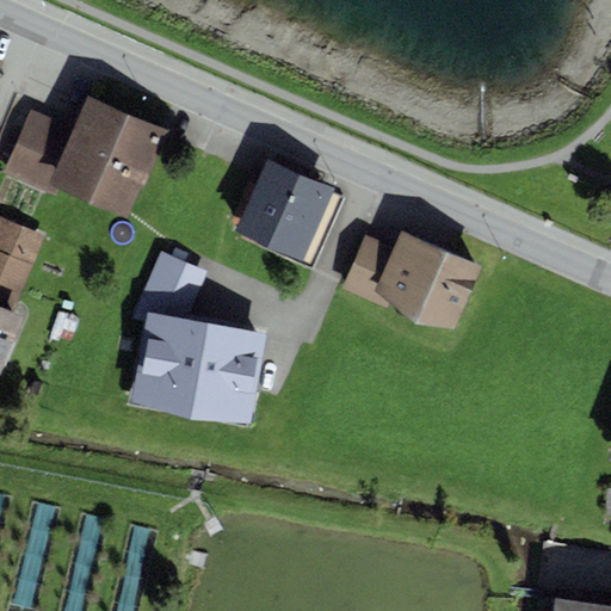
[(73,129),(32,111),(4,173),(56,196),(59,189),(128,220),(167,130),(87,96),(73,129)]
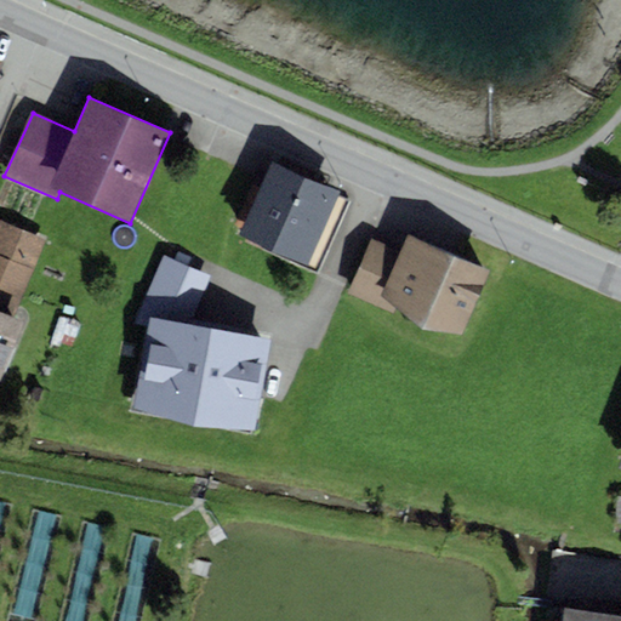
[(352,198),(272,163),(239,235),(265,246),(262,251),(317,275),(352,198)]
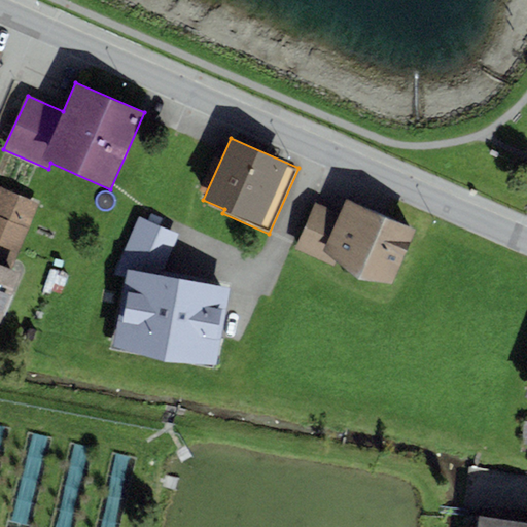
[(505,156),(490,149),(488,155),(503,163),(505,156)]
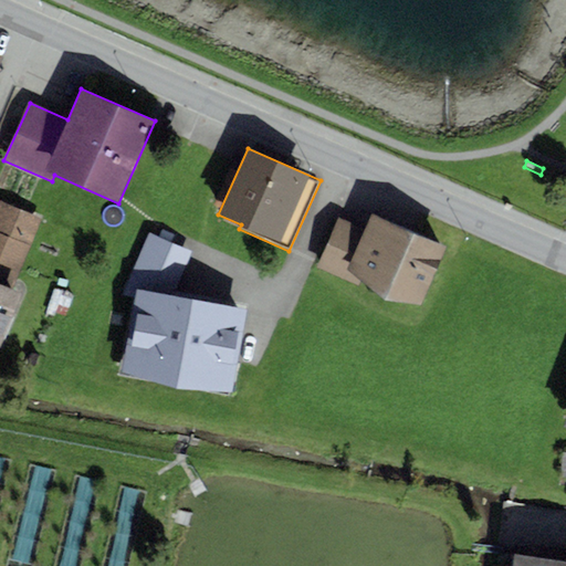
[(41,219),(0,201),(0,346),(22,293),(11,289),(41,219)]
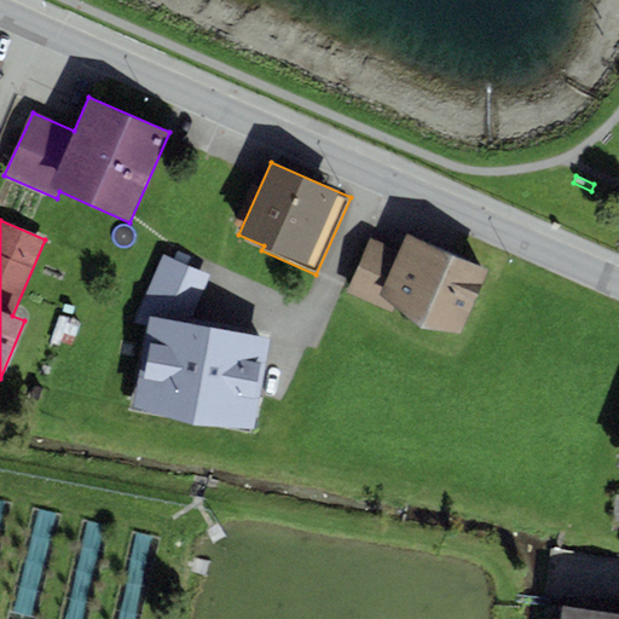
[(486,268),(406,233),(398,249),(369,236),(346,293),(392,311),(395,307),(422,328),(461,333),(486,268)]
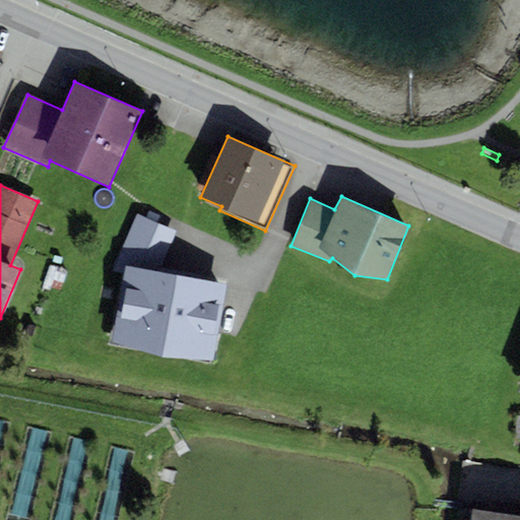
[(125,265),(159,271),(177,231),(136,213),(112,270),(123,274),(125,265)]
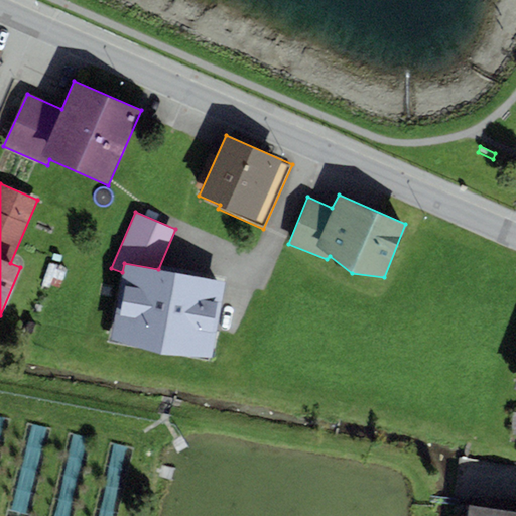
[(211,358),(225,280),(158,269),(124,263),(122,272),(111,342),(211,358)]
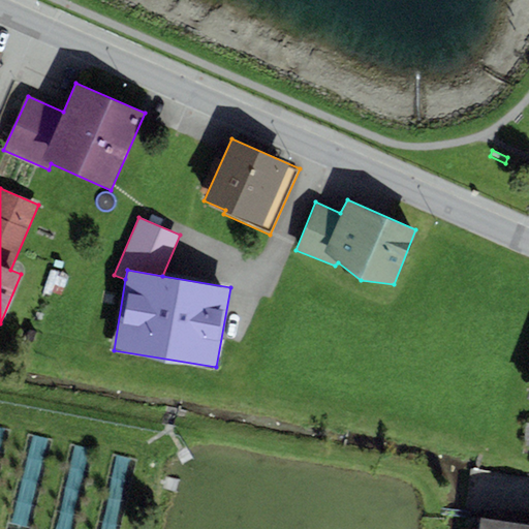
[(528,528),(528,523),(479,518),(478,528),(528,528)]
